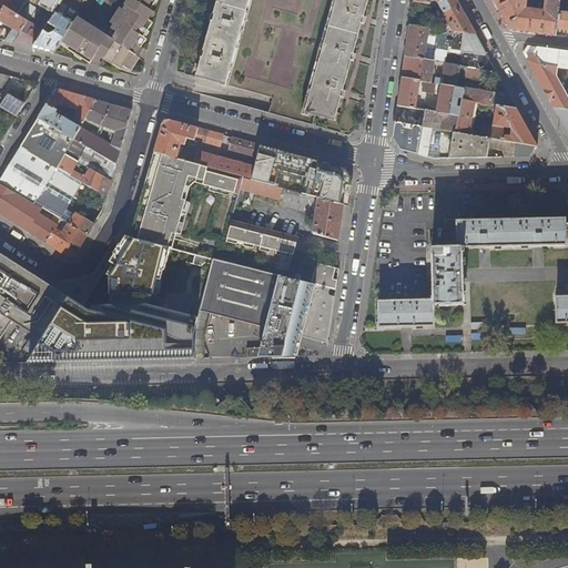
[(23,4),(34,11),(38,8),(24,0),(0,0),(0,3),(4,7),(6,8),(9,9),(13,1),(22,7),(23,4)]
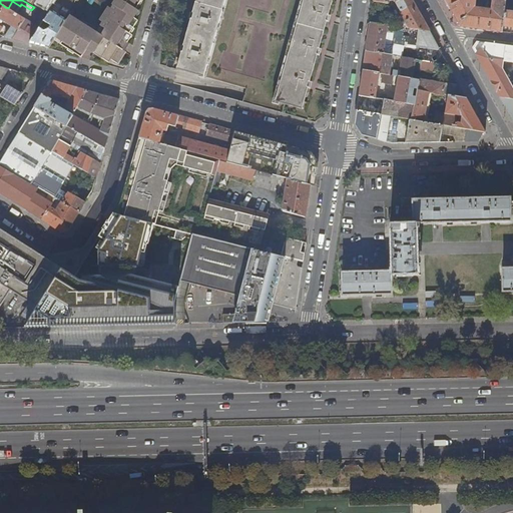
[(38,0),(35,4),(50,13),(47,17),(30,43),(49,48),(56,38),(67,21),(48,9),(54,0),(38,0)]
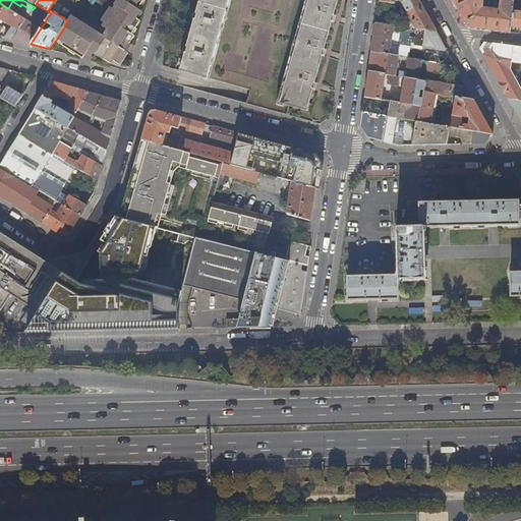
[(120,0),(99,33),(72,15),(68,21),(57,39),(70,48),(69,49),(75,53),(75,52),(83,57),(91,46),(98,51),(97,53),(112,62),(114,59),(122,64),(129,53),(125,51),(135,36),(134,35),(137,30),(136,29),(141,21),(136,18),(141,11),(138,9),(143,1),(145,2),(146,0),(120,0)]
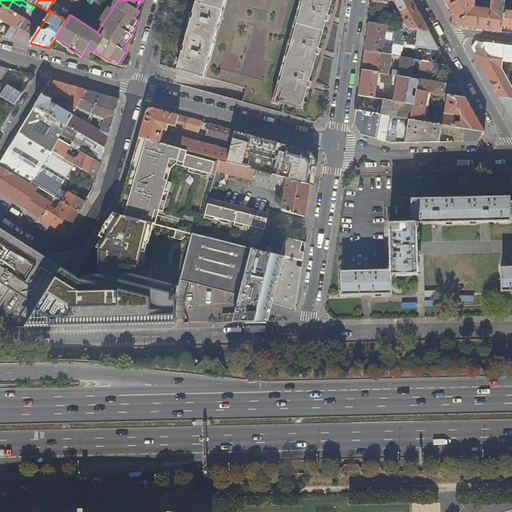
[(196,0),(196,3),(177,69),(204,77),(225,0),(196,0)]
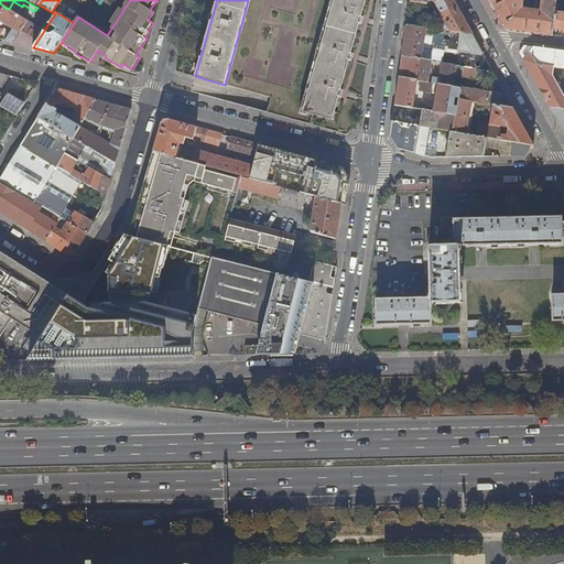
[(334,0),(304,109),(334,118),(338,101),(367,0),(334,0)]
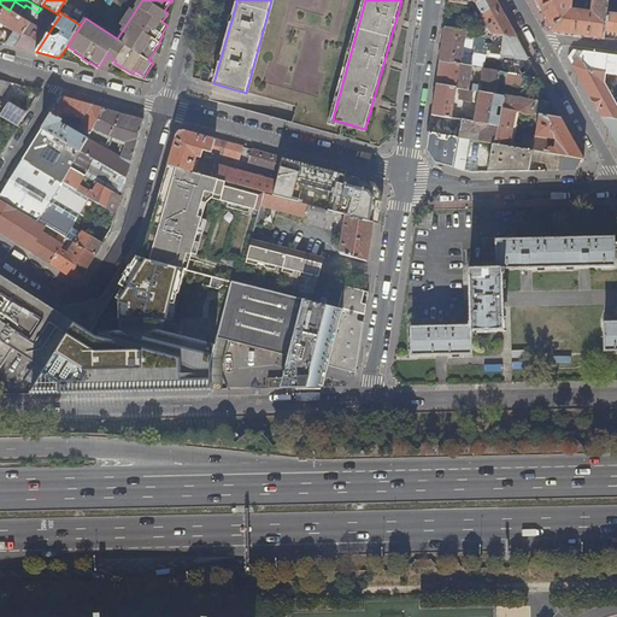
[(492,31),(493,34),(517,37),(495,0),(481,0),(476,4),(488,24),(486,29),(492,31)]
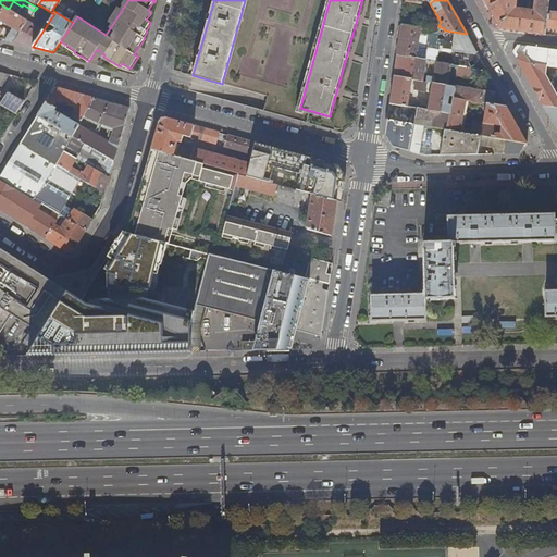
[(484,0),(502,29),(546,36),(547,28),(548,13),(549,7),(551,0),(534,0),(533,15),(516,13),(517,0),(484,0)]
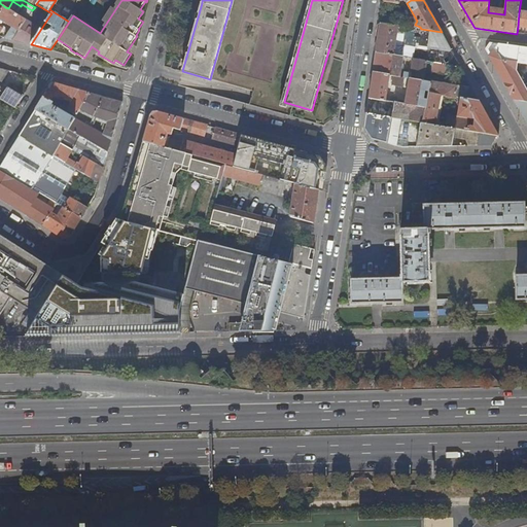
[(0,19),(12,27),(5,37),(13,39),(27,20),(8,8),(5,7),(4,6),(0,12),(0,33),(3,28),(0,25),(0,19)]
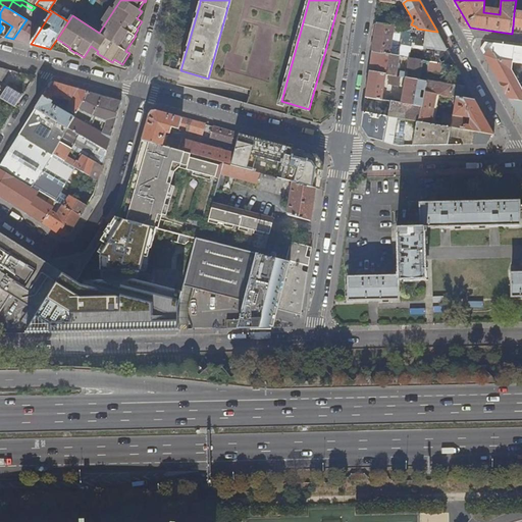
[(513,27),(521,28),(521,12),(519,12),(514,12),(513,27)]
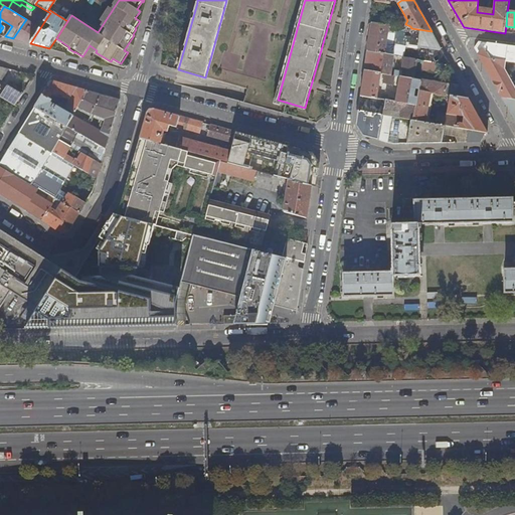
[(37,26),(26,19),(13,38),(22,41),(30,43),(47,17),(41,13),(36,21),(39,23),(37,26)]
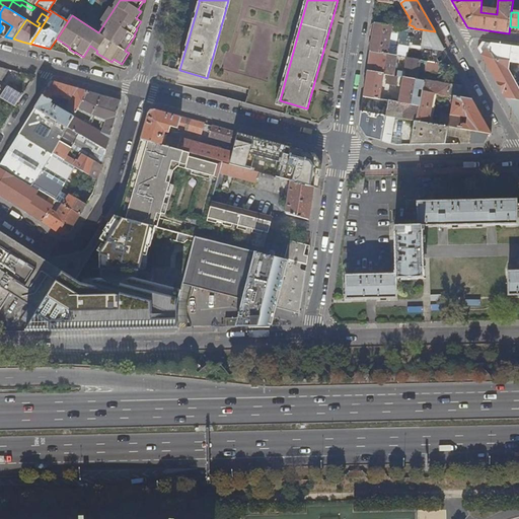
[(392,27),(392,25),(375,22),(371,51),(389,55),(390,46),(392,46),(392,44),(390,43),(391,38),(395,39),(397,28),(392,27)]
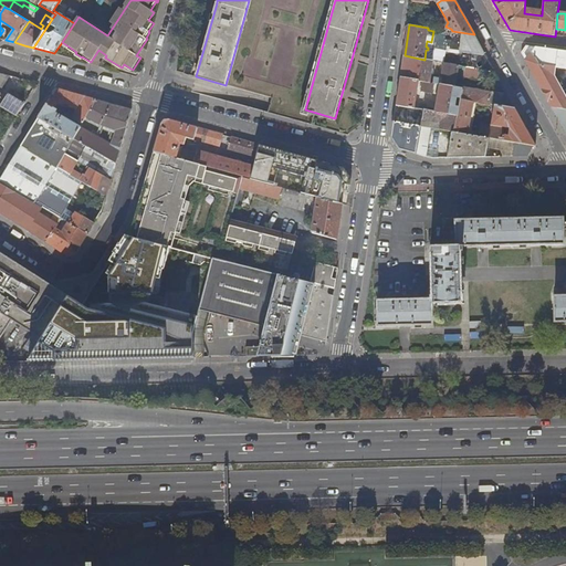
[(459,48),(458,53),(485,54),(474,34),(452,31),(450,46),(459,48)]
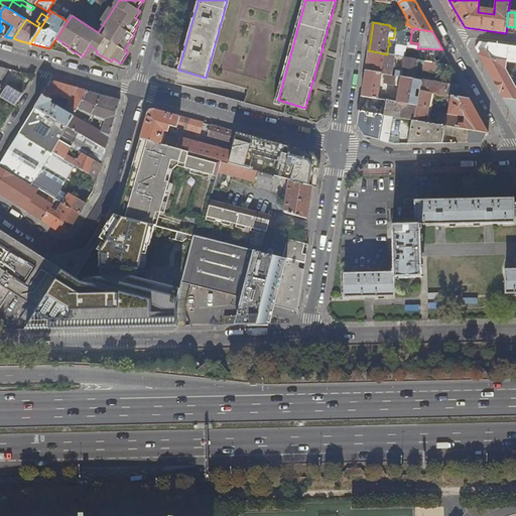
[(515,45),(481,41),(476,48),(503,98),(515,99),(515,85),(515,82),(515,45)]
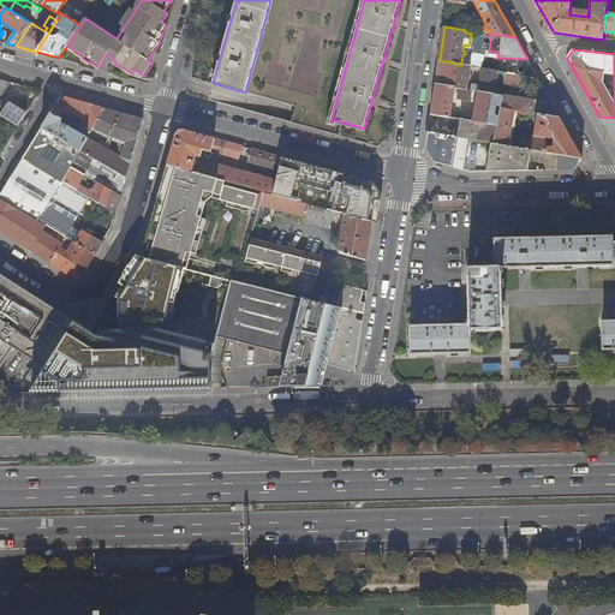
[(463,54),(461,65),(472,66),(475,67),(476,57),(465,54),(463,54)]
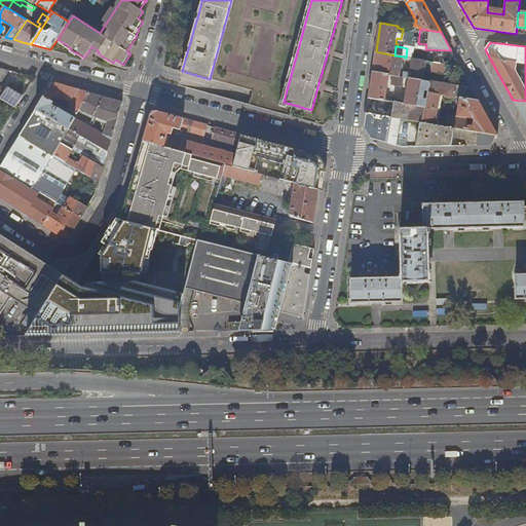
[(407,48),(406,58),(407,58),(413,59),(414,48),(408,47),(407,48)]
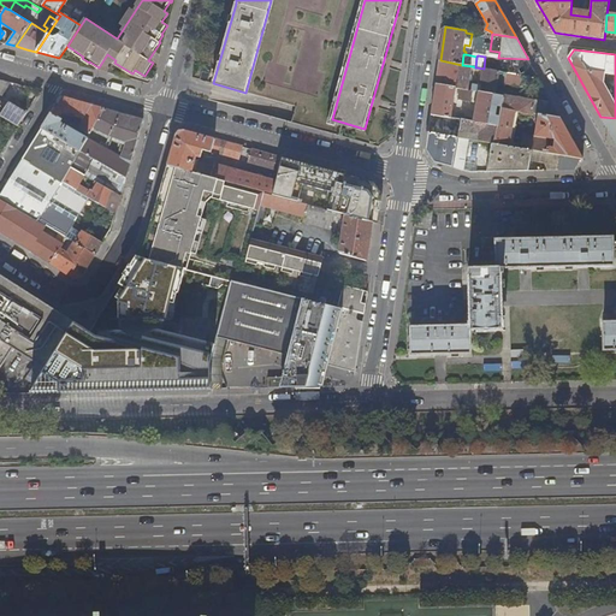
[(485,57),(484,69),(497,71),(498,58),(485,57)]
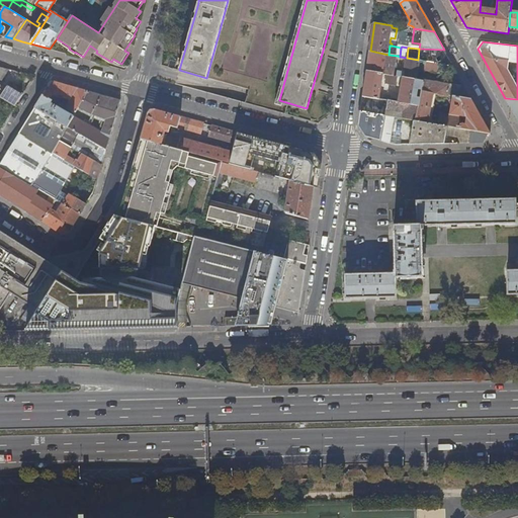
[(419,49),(418,60),(452,66),(444,50),(419,49)]
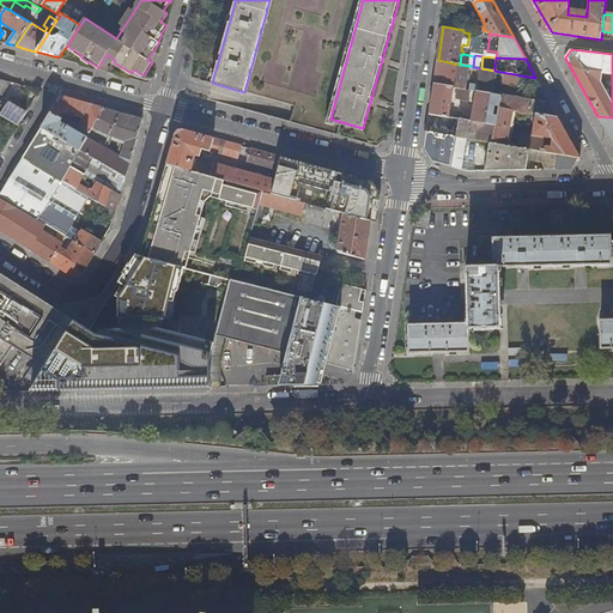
[(466,90),(471,66),(460,65),(438,60),(435,84),(454,87),(459,89),(466,90)]
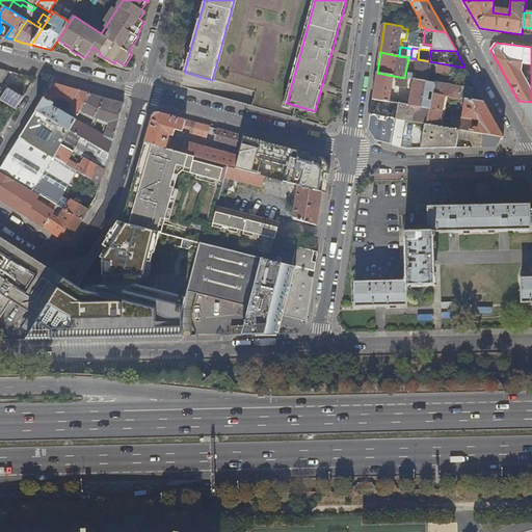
[(409,74),(408,78),(414,79),(435,83),(433,92),(433,94),(446,96),(458,98),(467,99),(484,102),(477,89),(464,87),(464,86),(440,82),(442,75),(440,75),(440,72),(470,76),(464,68),(429,61),(418,59),(411,58),(411,61),(418,62),(416,75),(409,74)]
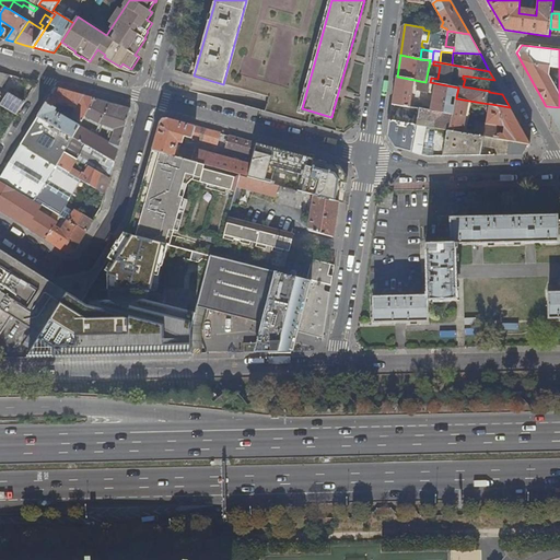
[(0,88),(1,89),(9,74),(0,72),(0,88)]
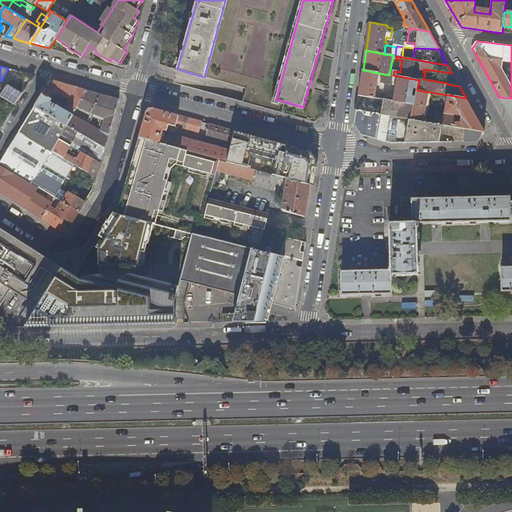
[(377,86),(379,73),(363,70),(359,95),(375,98),(377,89),(379,90),(379,86),(377,86)]
